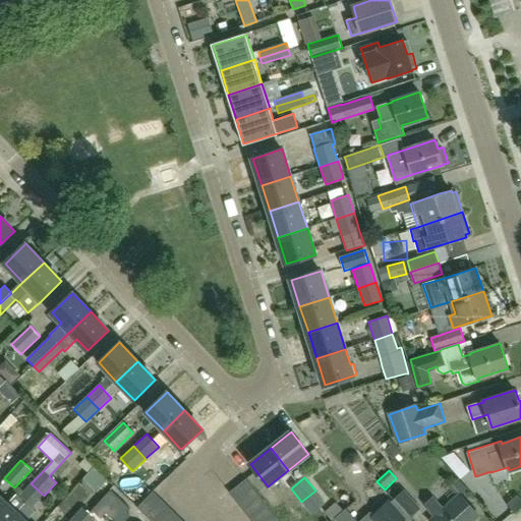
[(252,487),(246,479),(229,493),(236,502),(252,487)]
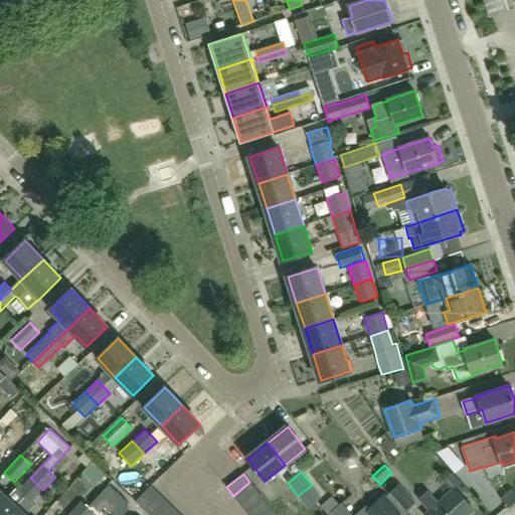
[(30,478),(19,491),(25,497),(24,497),(25,498),(31,503),(31,502),(43,490),(30,478)]
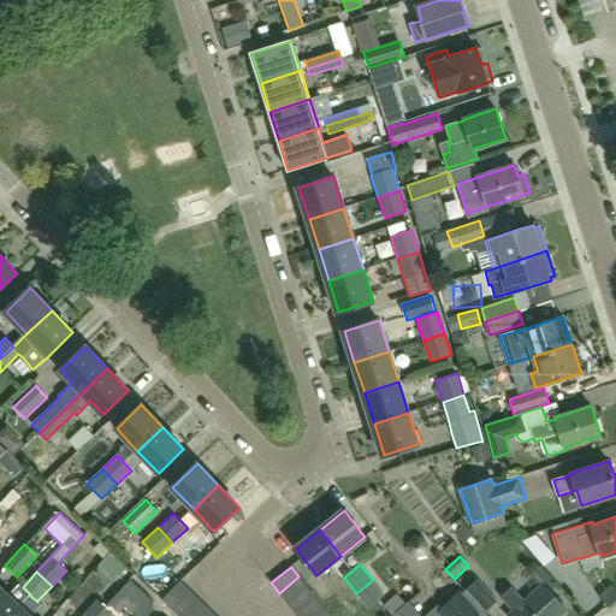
[(286,603),(307,586),(298,576),(279,593),(286,603)]
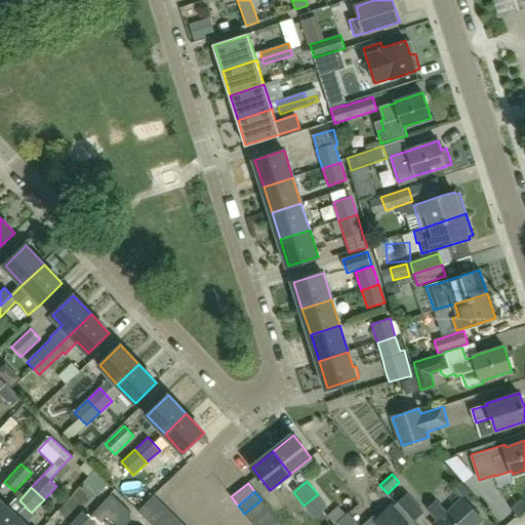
[(407,493),(397,502),(407,514),(413,521),(425,513),(407,493)]
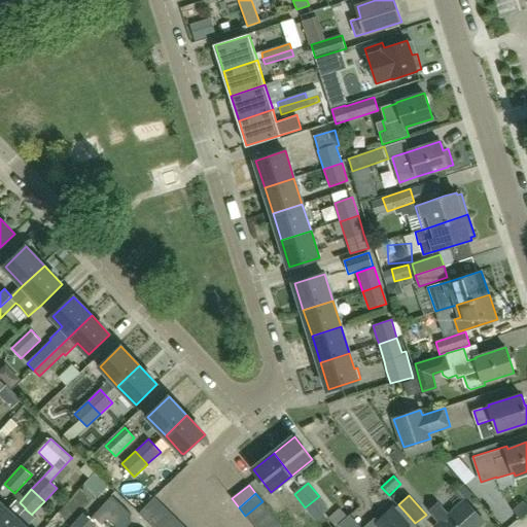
[(110,497),(93,517),(102,525),(107,520),(119,506),(120,504),(111,496),(110,497)]
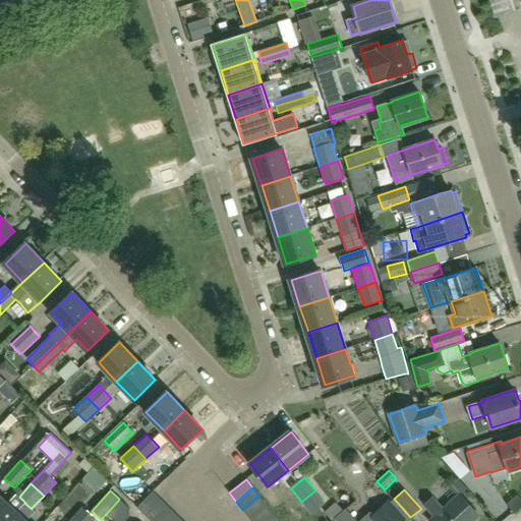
[(315,490),(301,502),(311,515),(326,504),(315,490)]
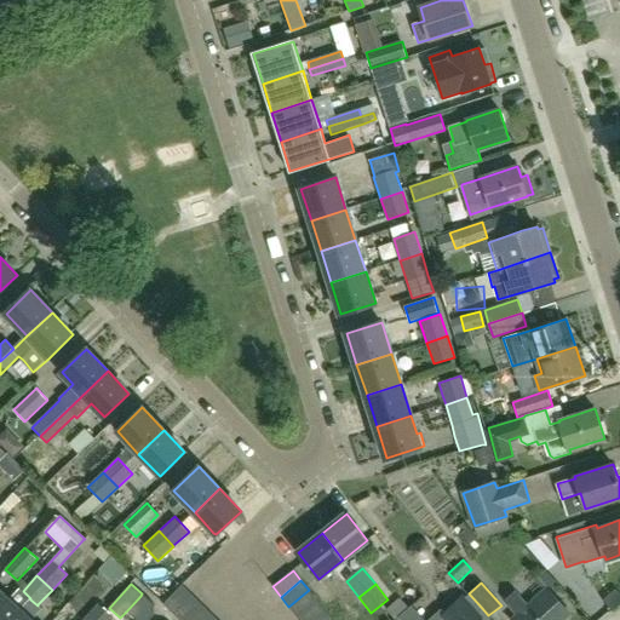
[(191,595),(182,585),(164,604),(173,613),(191,595)]
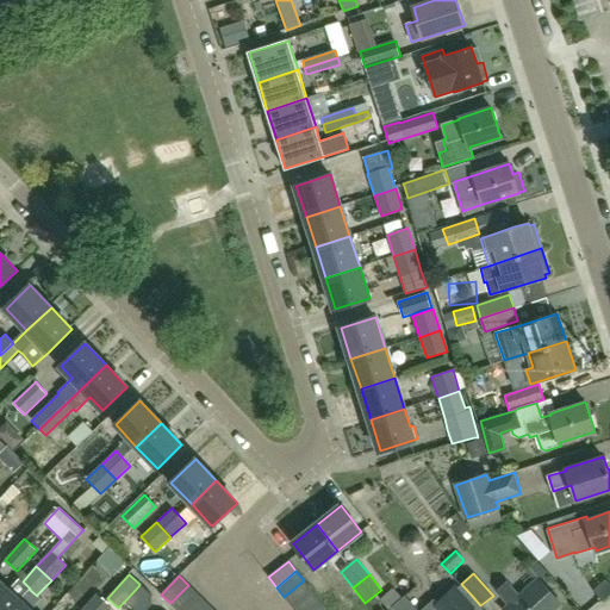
[(0,609),(10,609),(20,599),(20,598),(29,589),(30,589),(23,582),(19,578),(10,589),(0,579),(0,609)]
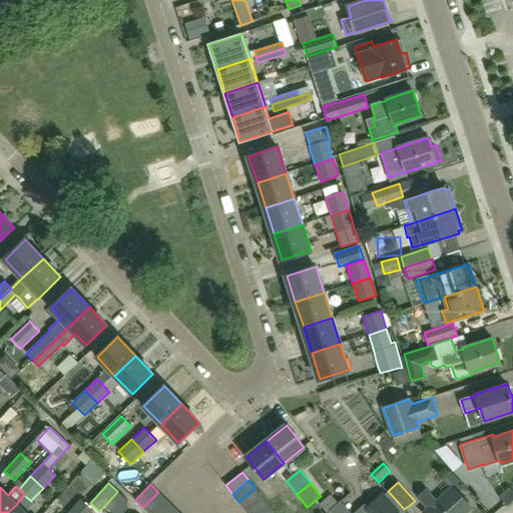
[(417,497),(423,503),(428,509),(423,512),(465,512),(472,508),(453,487),(437,501),(426,488),(417,497)]
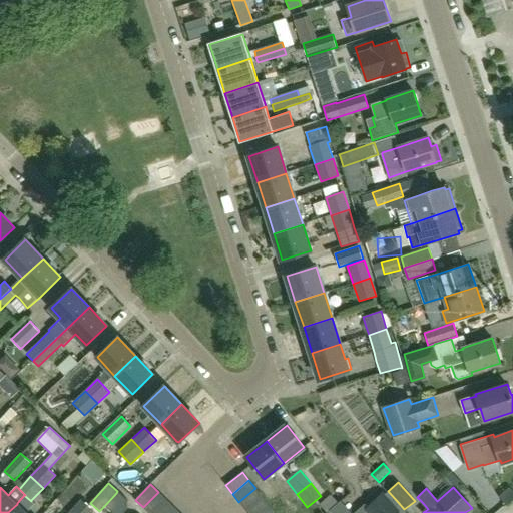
[(245,511),(263,497),(255,488),(238,502),(245,511)]
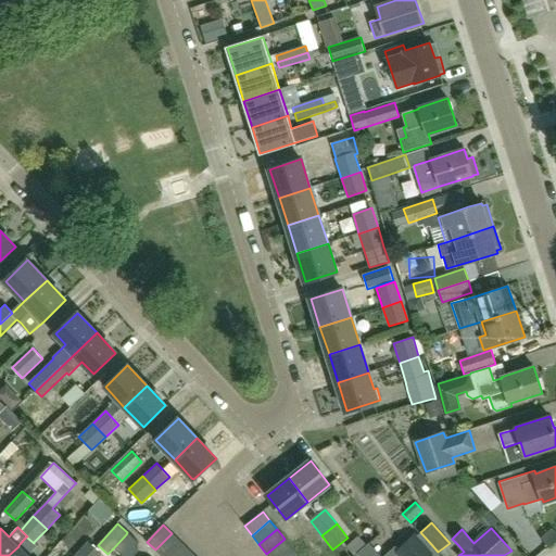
[(427,547),(431,544),(420,532),(417,535),(416,534),(412,539),(399,551),(395,546),(383,555),(380,555),(369,543),(355,555),(354,555),(430,555),(432,554),(427,547)]
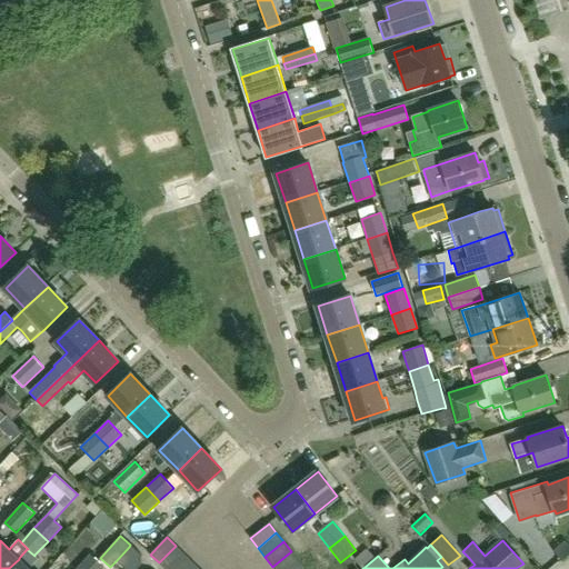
[(169,568),(185,553),(176,546),(159,562),(165,568),(169,568)]
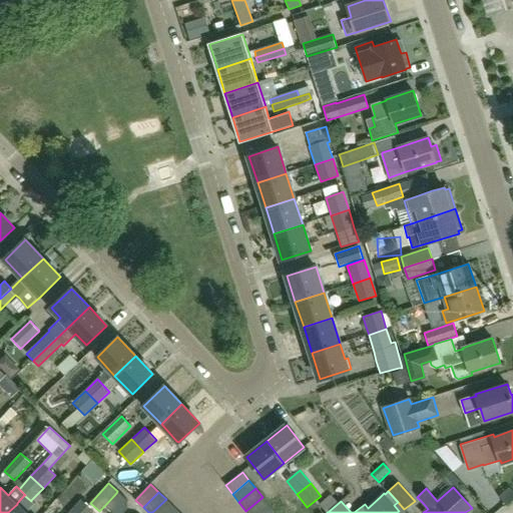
[(247,512),(260,512),(269,505),(263,497),(245,511),(247,512)]
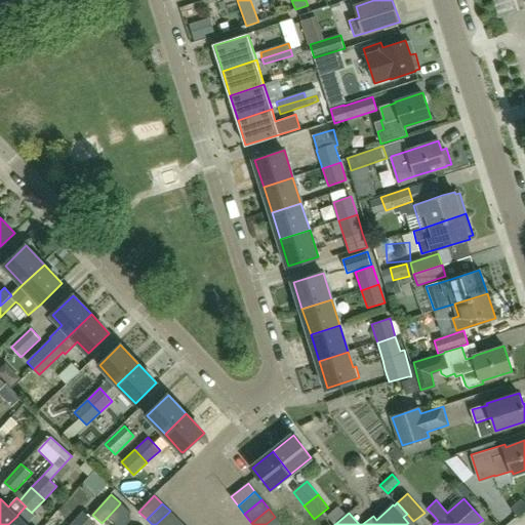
[(171,524),(178,519),(170,511),(156,524),(171,524)]
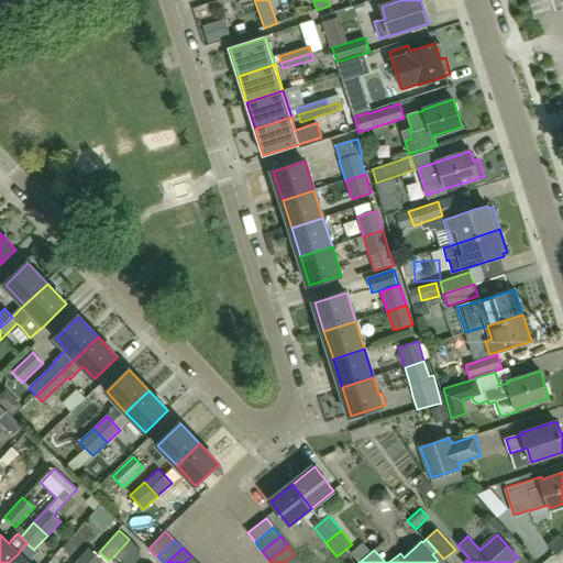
[(88,549),(79,559),(83,562),(100,562),(102,562),(96,555),(88,549)]
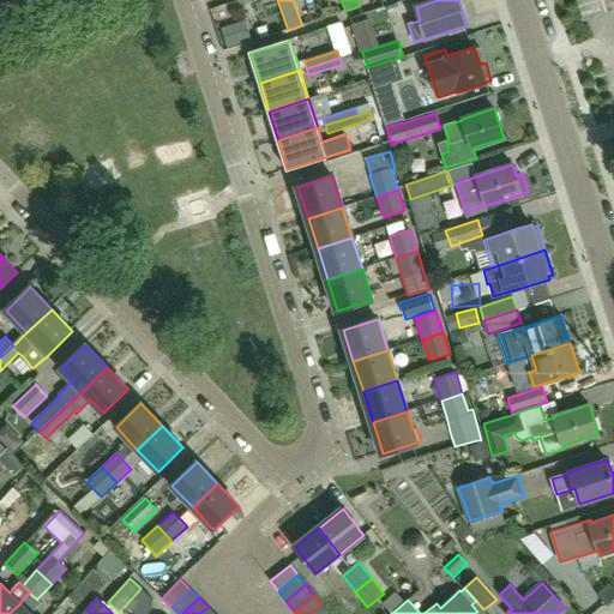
[(10,613),(32,613),(20,603),(10,613)]
